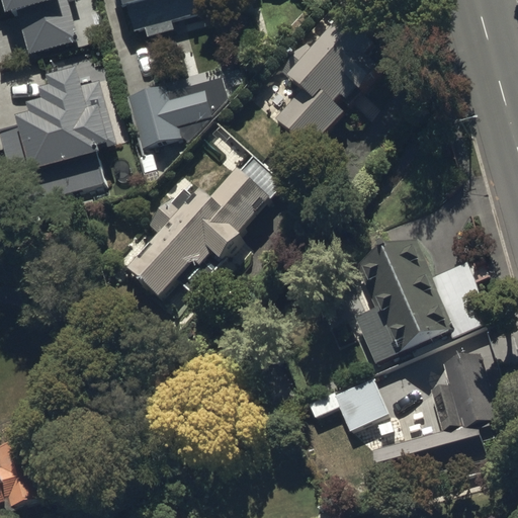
[(0,0),(0,11),(1,16),(16,12),(28,55),(79,41),(67,0),(0,0)]
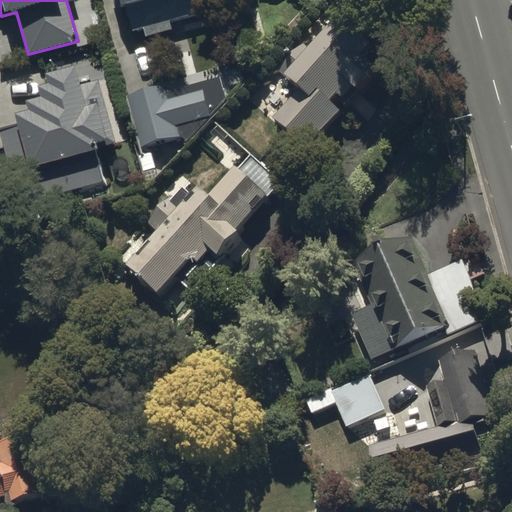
[(199,0),(120,0),(130,32),(203,12),(199,0)]
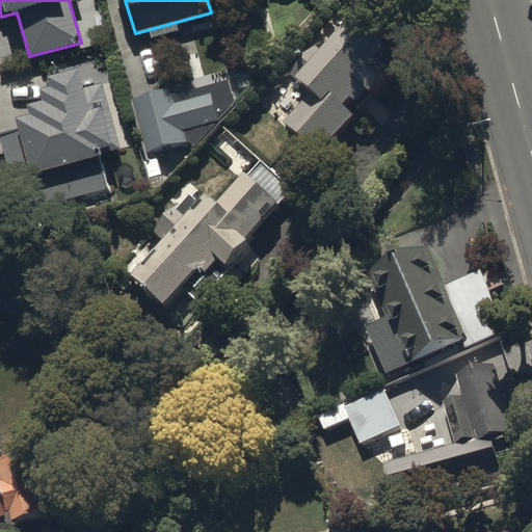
[(368,0),(365,0),(293,79),(307,91),(280,122),(313,152),(349,112),(342,105),(347,100),(350,102),(362,89),(370,98),(389,77),(370,60),(399,28),(368,0)]
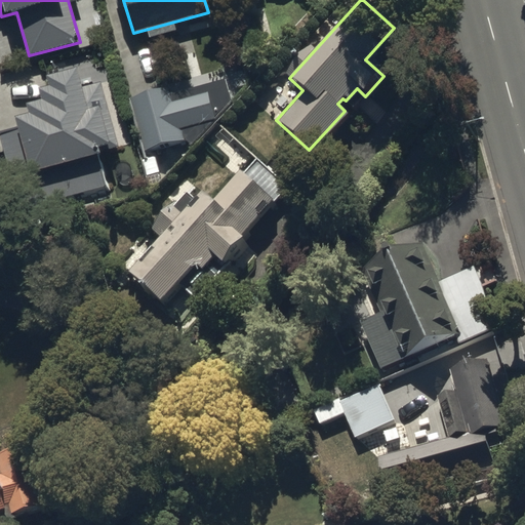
[(18,127),(0,131),(0,136),(21,210),(106,187),(96,153),(119,147),(101,81),(82,86),(76,67),(46,75),(49,85),(38,88),(41,99),(27,104),(29,112),(15,116),(18,127)]
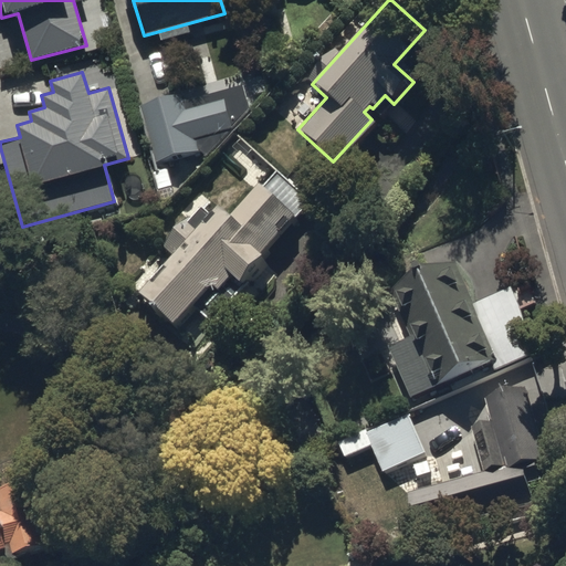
[(181,94),(139,106),(157,165),(211,149),(251,107),(244,84),(184,102),(181,94)]
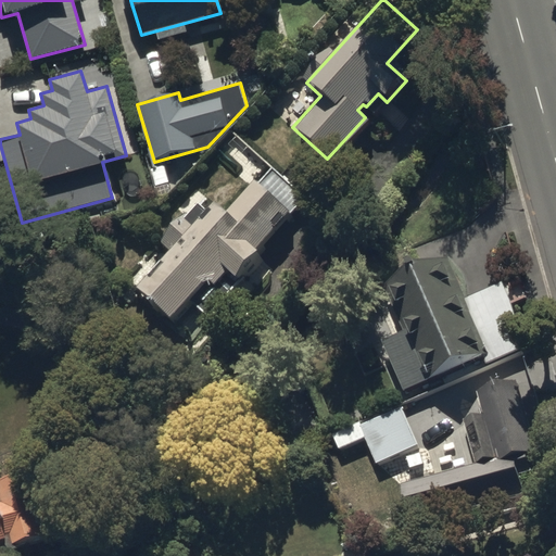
[(175,250),(138,293),(177,325),(196,303),(210,315),(239,280),(244,285),(265,260),(260,255),(293,215),(290,212),(307,191),(273,162),(229,214),(218,205),(214,210),(199,198),(163,240),(175,250)]
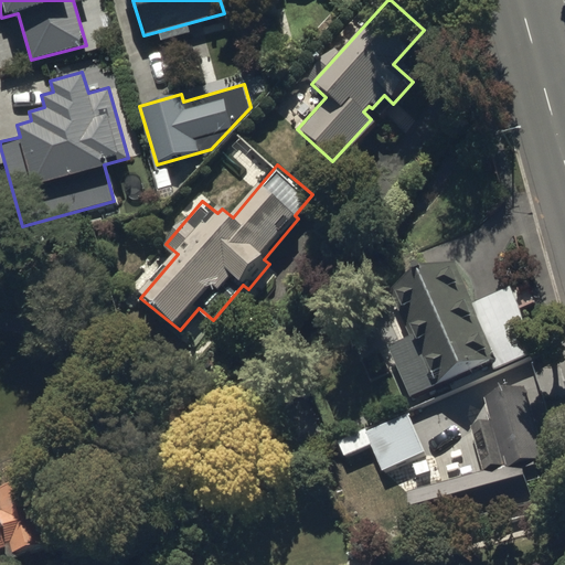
[(387,361),(408,407),(499,369),(543,350),(512,281),(471,299),(459,272),(395,299),(416,349),(387,361)]
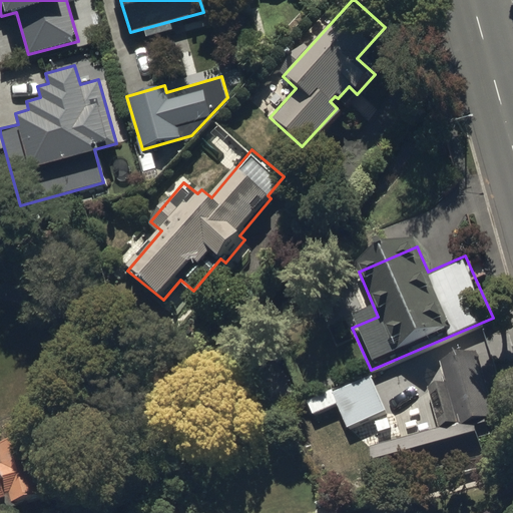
[(476,350),(437,361),(443,380),(425,385),(437,427),(370,446),(380,480),(481,452),(473,424),(495,418),(476,350)]
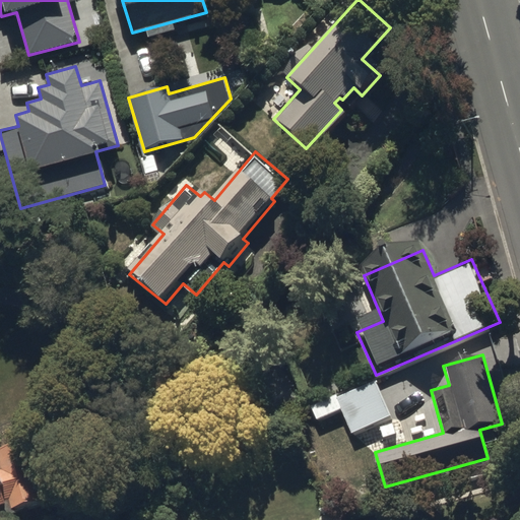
[(353,443),(392,425),(374,385),(310,413),(318,433),(344,420),(353,443)]
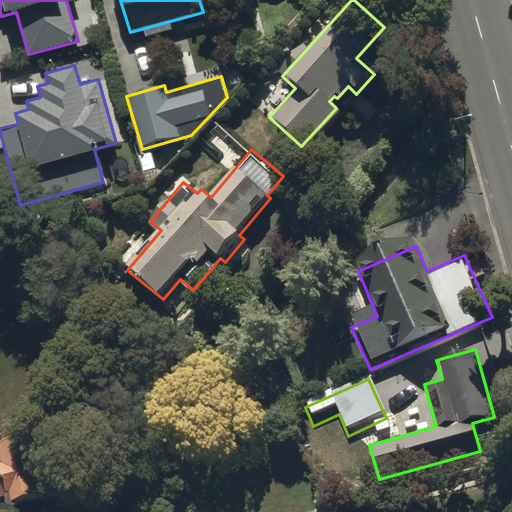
[(0,511),(28,511),(47,507),(30,446),(0,454),(0,511)]
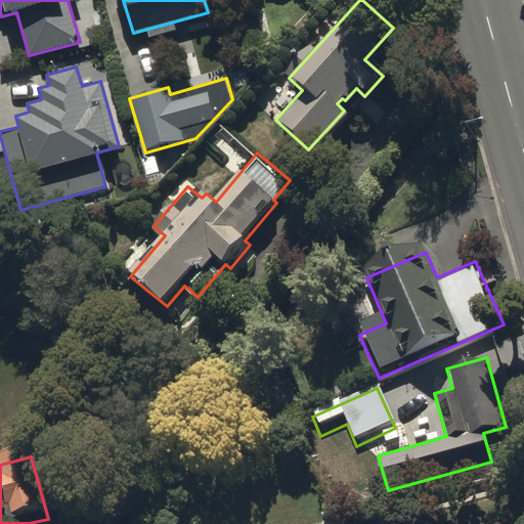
All buildings are outlined.
